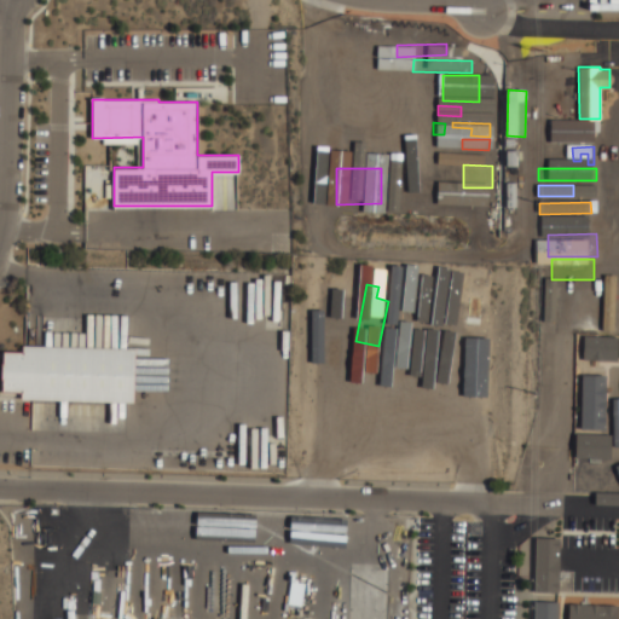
[(618,287),(601,287),(600,330),(618,330),(618,287)]
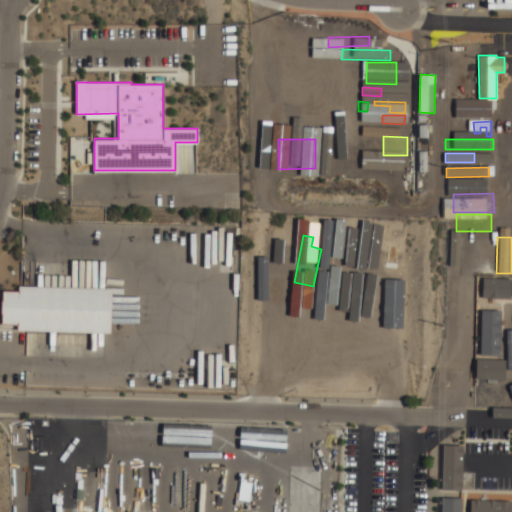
[(269,283),(287,287),(297,244),(278,240),(269,283)]
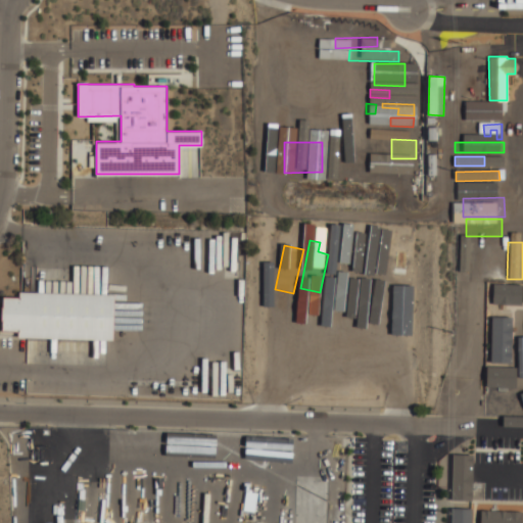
[(347,276),(348,274),(360,276),(365,256),(353,253),(354,251),(345,248),(339,274),(347,276)]
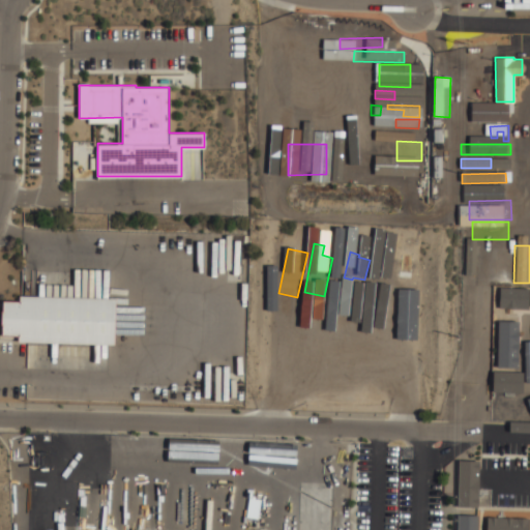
[(396,290),(405,291),(407,275),(399,274),(396,290)]
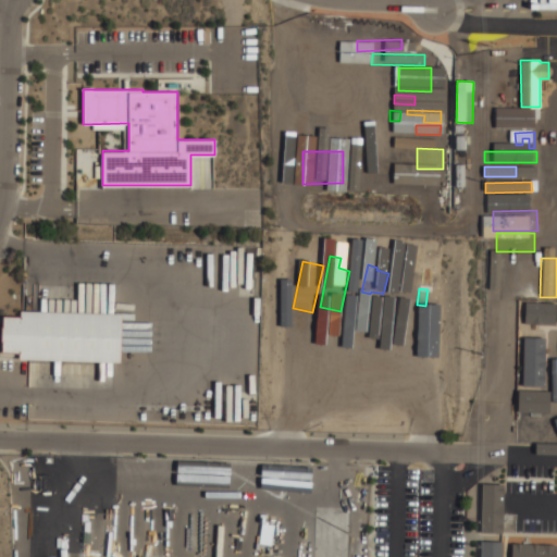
[(413,294),(405,293),(403,311),(411,312),(413,294)]
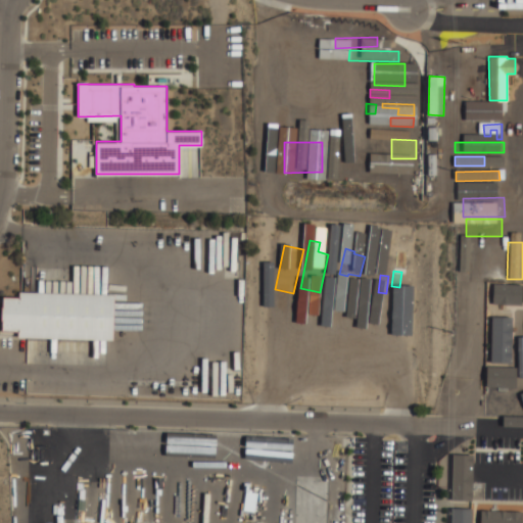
[(522,303),(522,285),(491,283),(491,302),(522,303)]
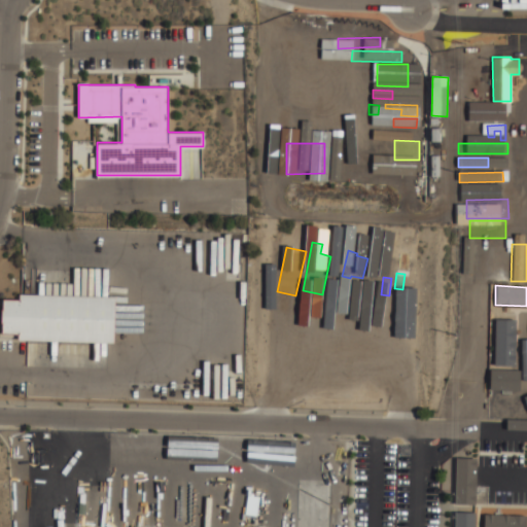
[(18,340),(113,342),(114,295),(19,293),(19,300),(3,300),(2,332),(18,332),(18,340)]
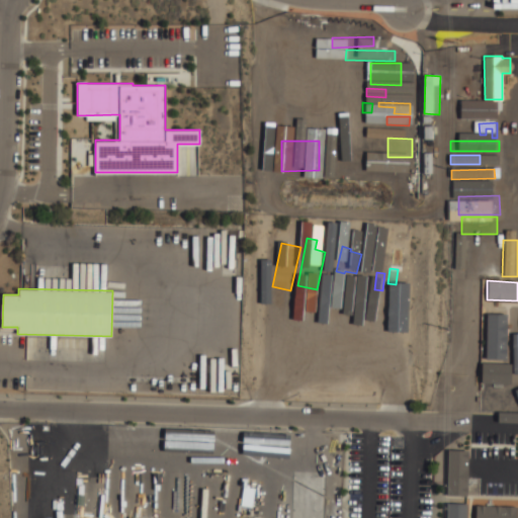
[(288,341),(308,343),(313,309),(303,308),(306,292),(295,291),(288,341)]
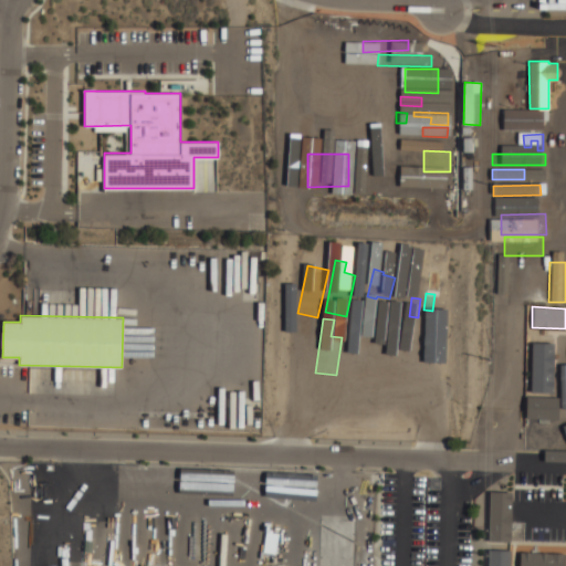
[(373,328),(363,325),(354,359),(364,363),(373,328)]
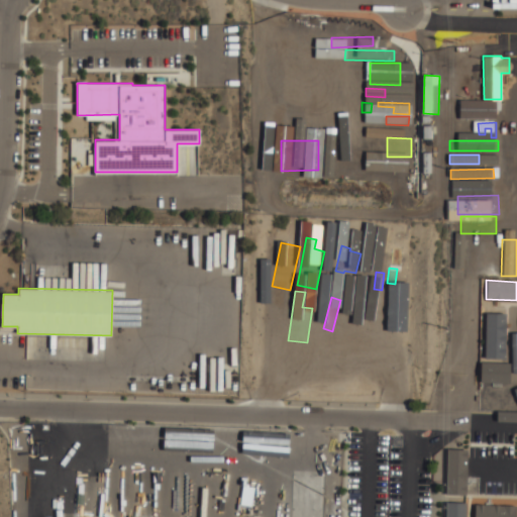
[(504,313),(503,359),(483,358),(483,313),(504,313)]
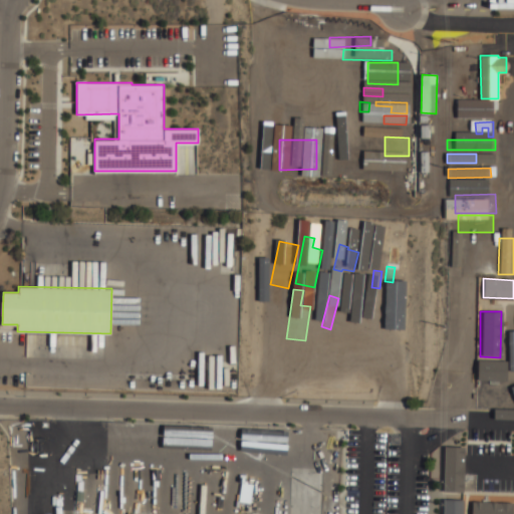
[(477,379),(506,380),(507,361),(478,360),(477,379)]
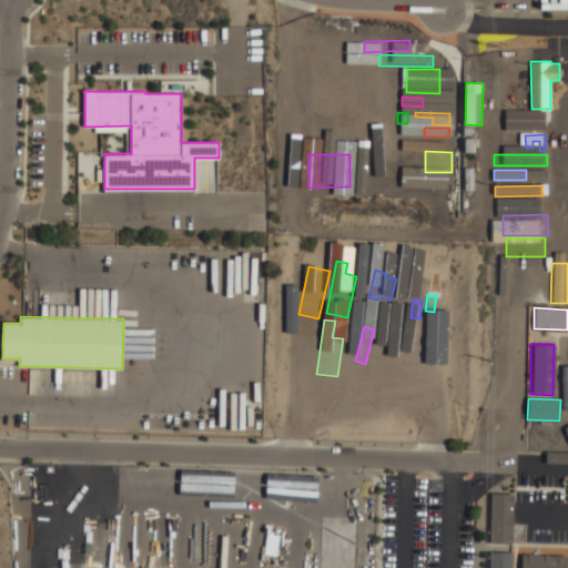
[(202,497),(201,486),(170,487),(170,497),(202,497)]
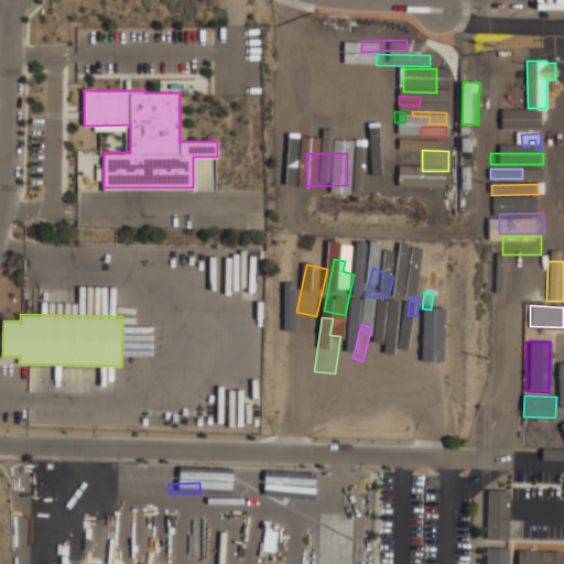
[(293,495),(293,485),(273,484),(273,494),(293,495)]
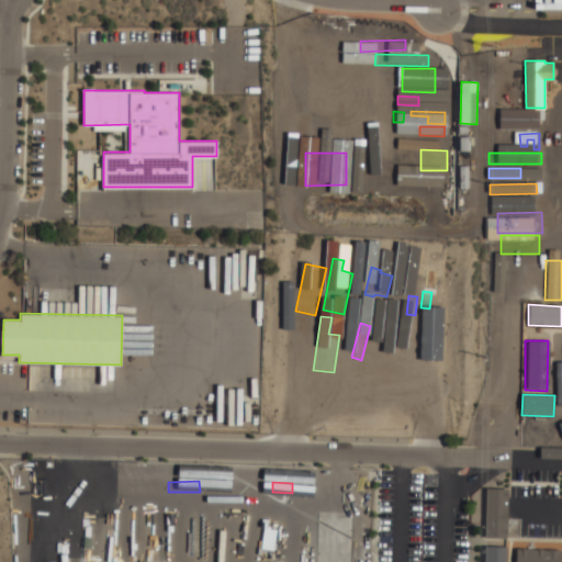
[(506,542),(484,542),(485,493),(508,494),(506,542)]
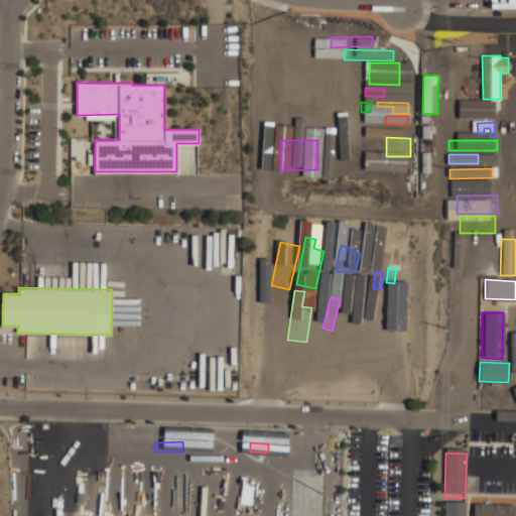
[(316,515),(318,471),(309,471),(307,515),(316,515)]
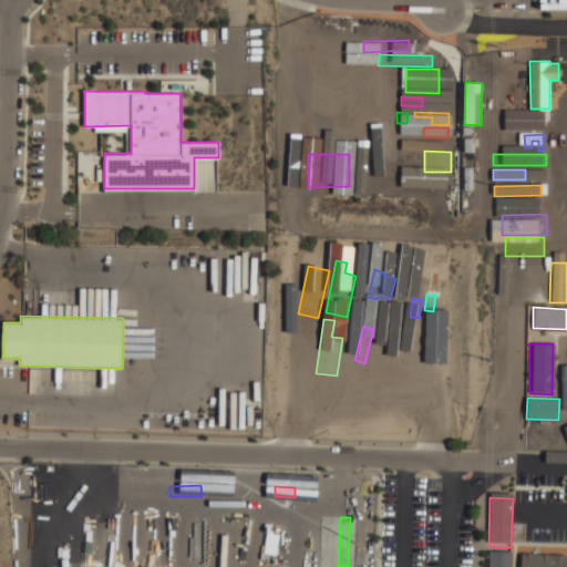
[(325,564),(334,564),(336,524),(326,524),(325,564)]
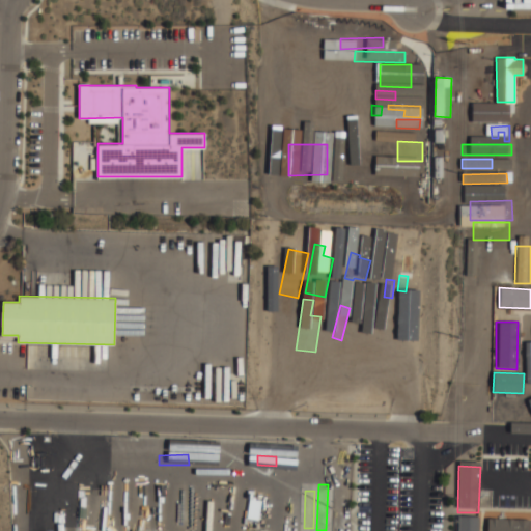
[(479,516),(478,530),(454,530),(455,516),(479,516)]
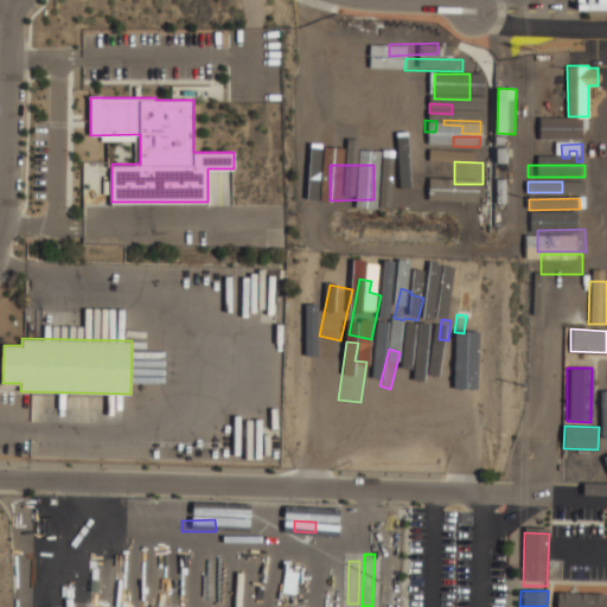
[(557,606),(606,606),(606,592),(558,590),(557,606)]
